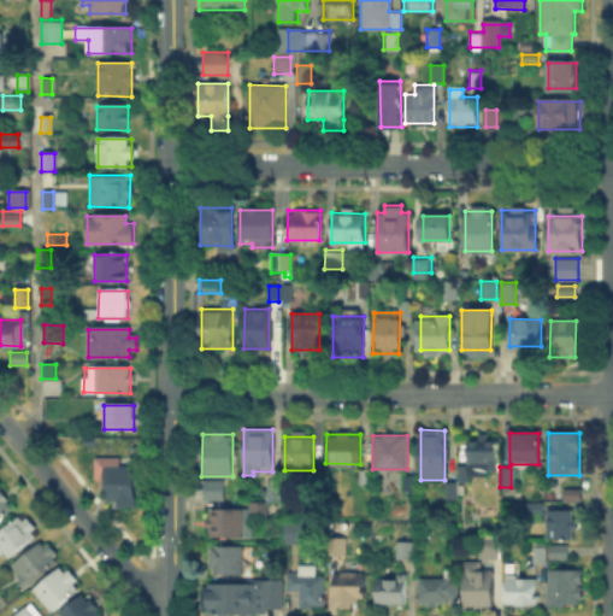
[(465,469),(465,436),(493,436),(493,469),(465,469)]
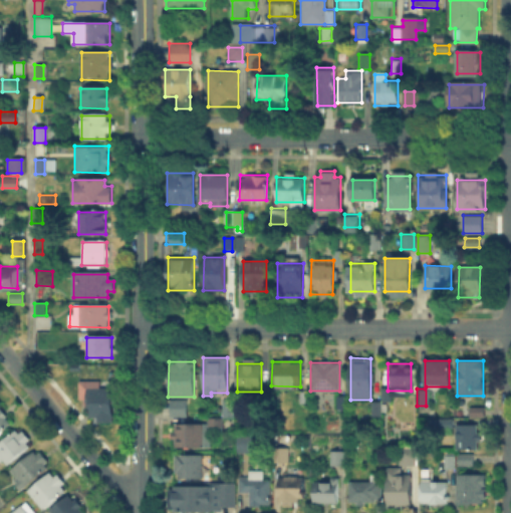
[(87,401),(78,401),(78,386),(111,386),(111,423),(98,423),(98,419),(87,419),(87,401)]
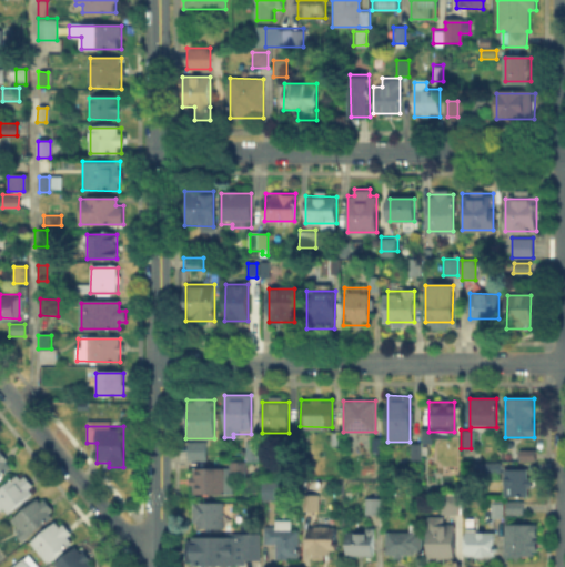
[(330,446),(330,434),(339,434),(339,446),(330,446)]
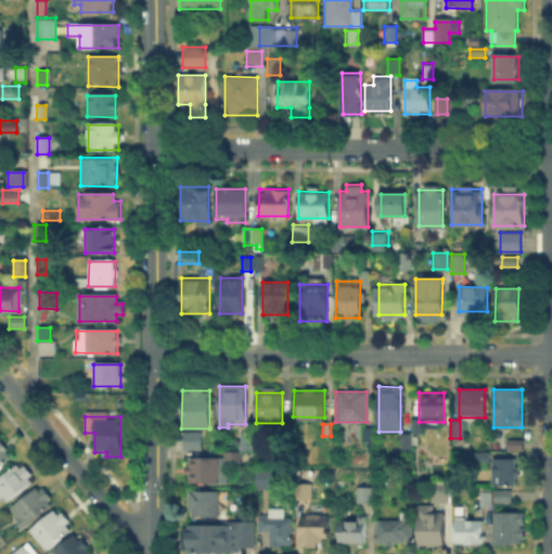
[(399,450),(399,432),(411,432),(411,450),(399,450)]
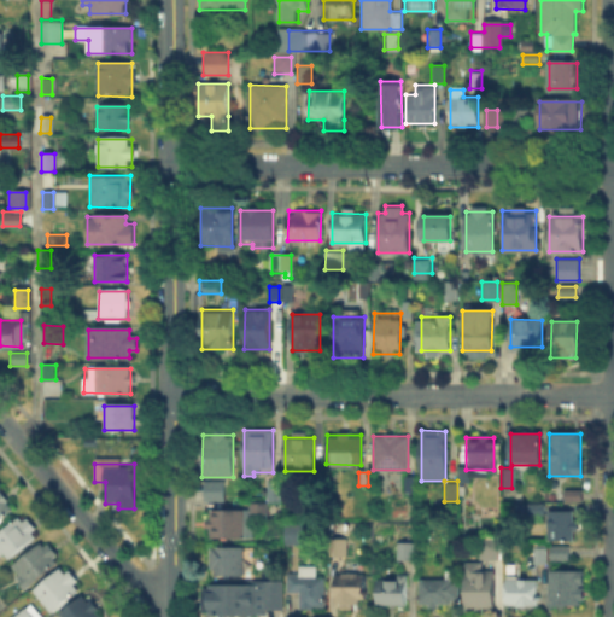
[(202,500),(202,483),(224,483),(224,500),(202,500)]
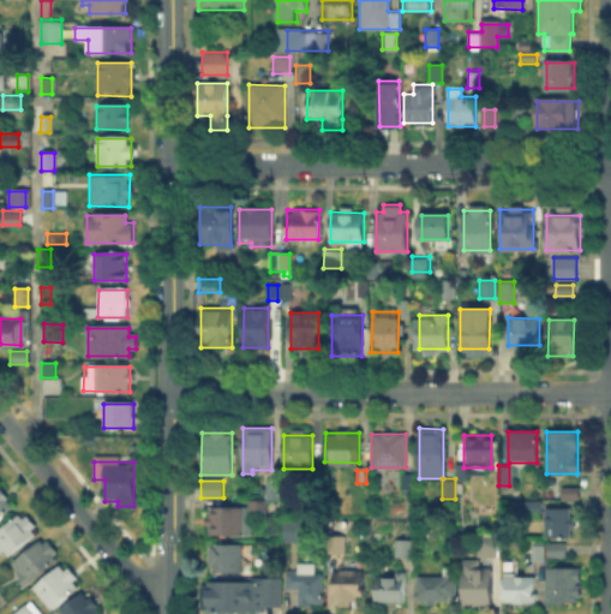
[(265,500),(265,481),(282,481),(282,500),(265,500)]
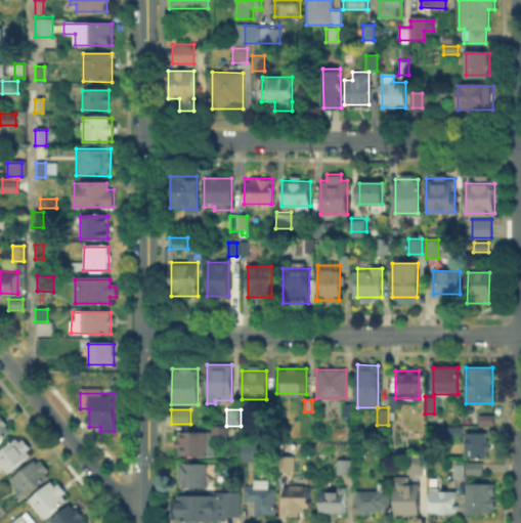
[(0,417),(12,431),(0,441),(0,417)]
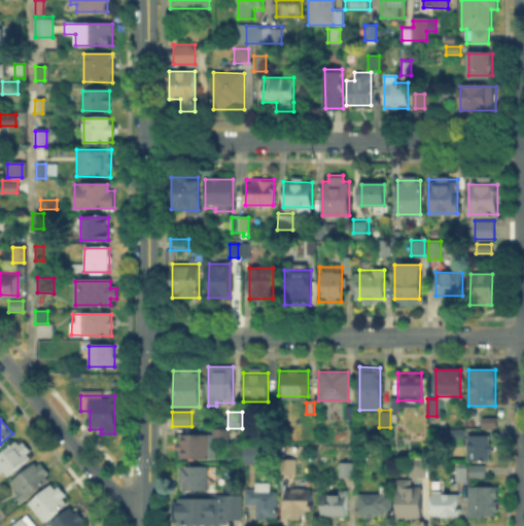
[(494,419),(494,428),(481,428),(481,419),(494,419)]
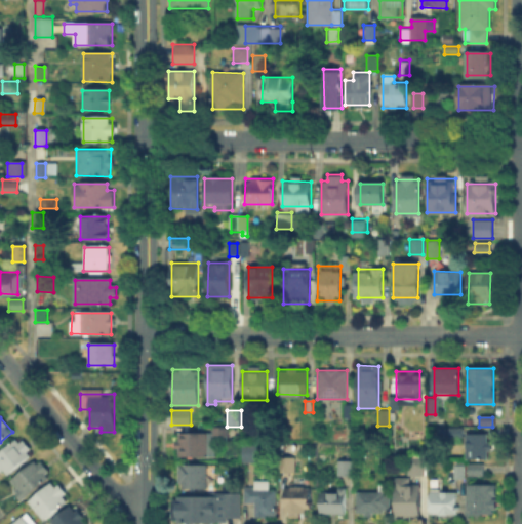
[(224,429),(224,437),(214,437),(214,429),(224,429)]
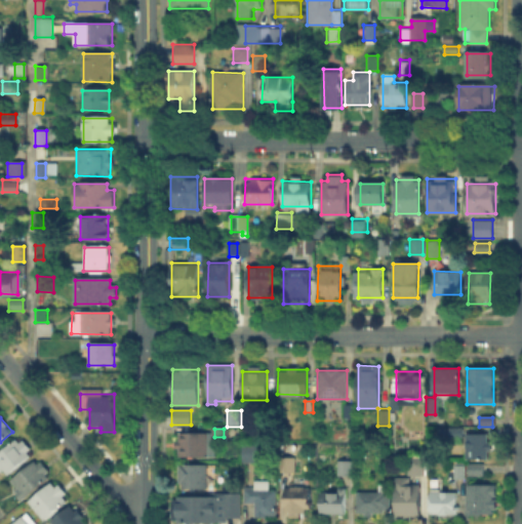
[(174,456),(174,431),(213,432),(212,456),(174,456)]
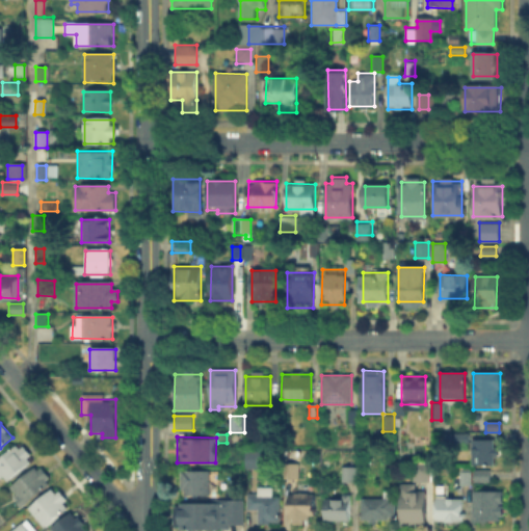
[(470,465),(470,440),(495,440),(495,465),(470,465)]
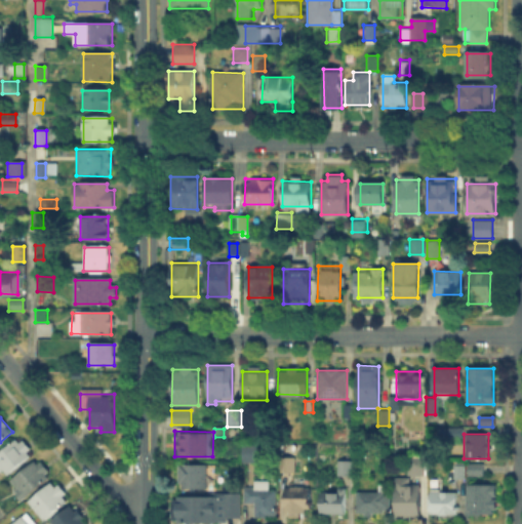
[(0,450),(16,438),(30,455),(7,474),(0,465),(0,450)]
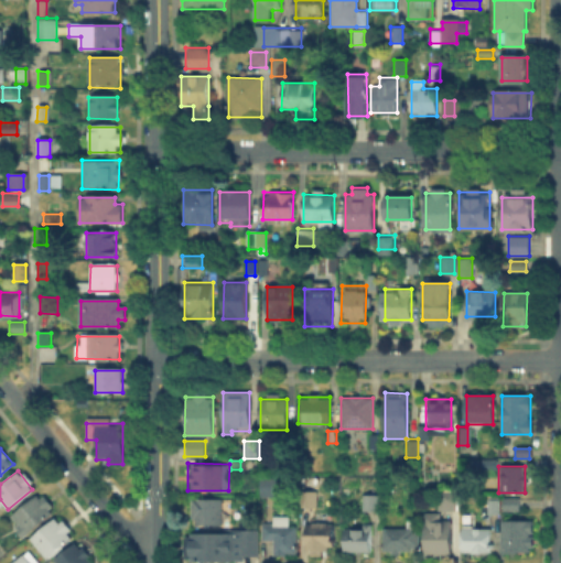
[(255,497),(255,476),(282,476),(282,497),(255,497)]
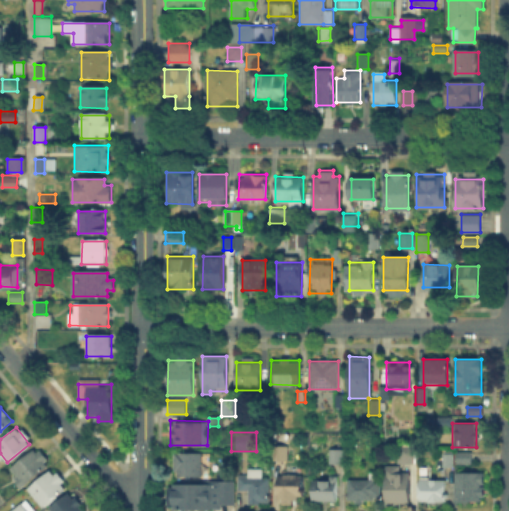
[(273,446),(285,446),(285,461),(273,461),(273,446)]
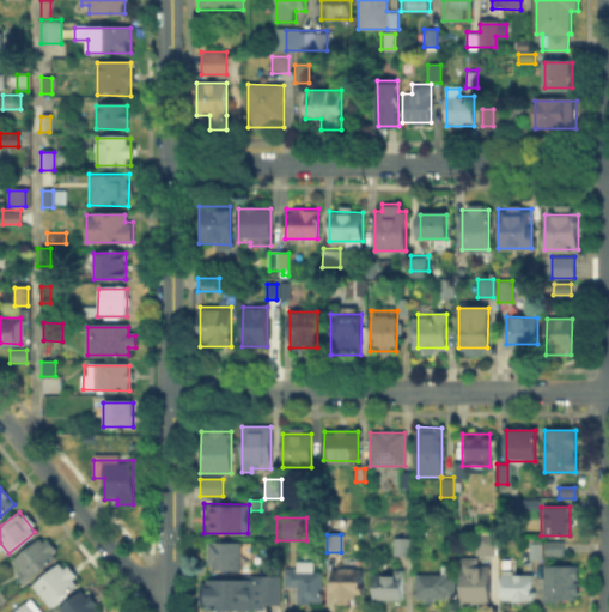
[(44,537),(59,557),(24,583),(10,563),(44,537)]
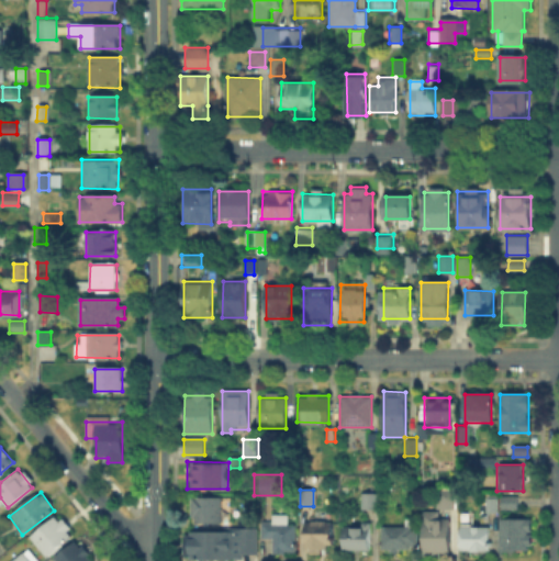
[(437,508),(437,492),(456,492),(456,508),(437,508)]
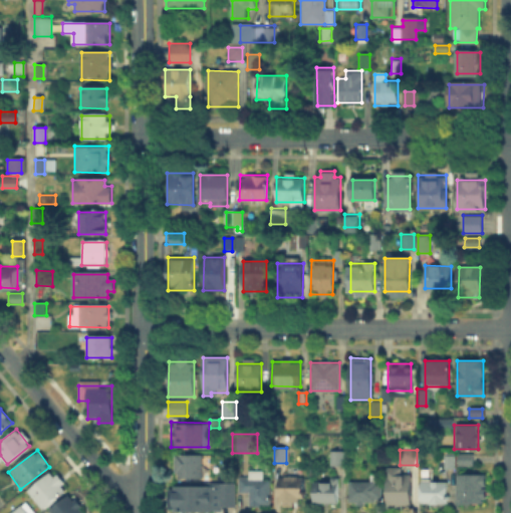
[(342,451),(342,466),(331,466),(331,451),(342,451)]
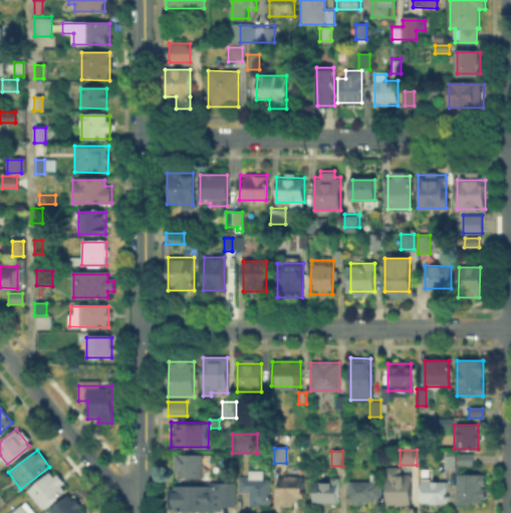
[(442,469),(442,453),(453,453),(452,469),(442,469)]
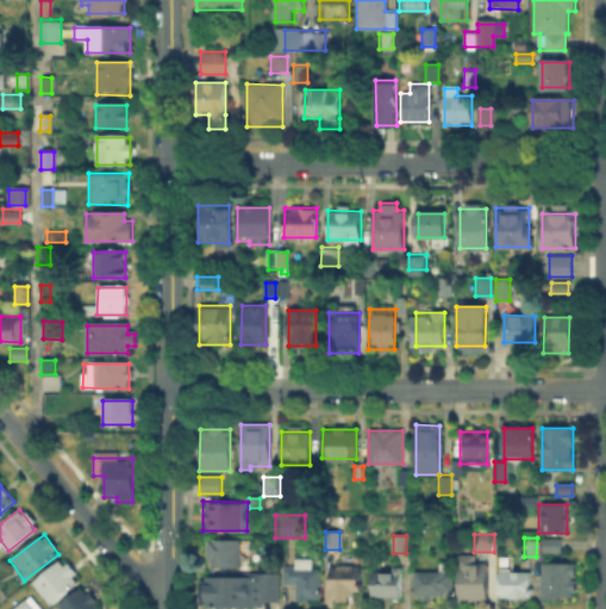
[(543,540),(560,540),(560,552),(543,552),(543,540)]
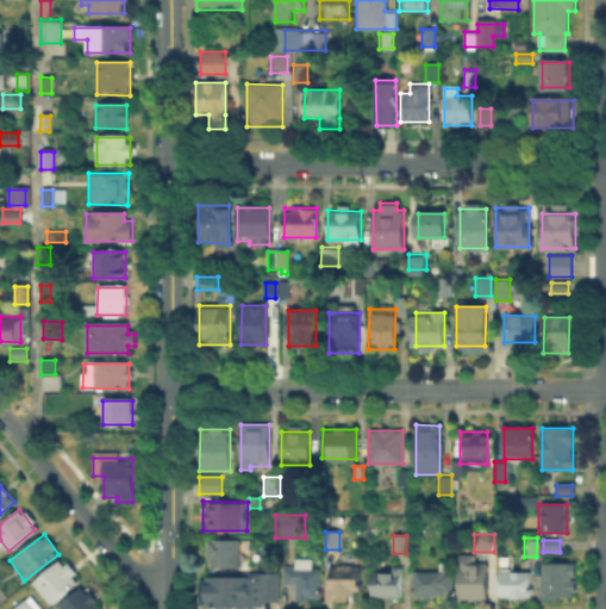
[(206,565),(206,542),(242,542),(241,565),(206,565)]
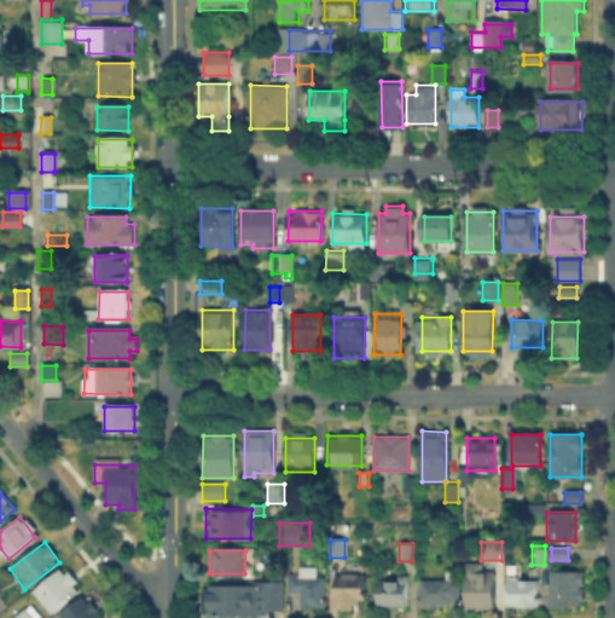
[(462,612),(462,566),(493,566),(493,612),(462,612)]
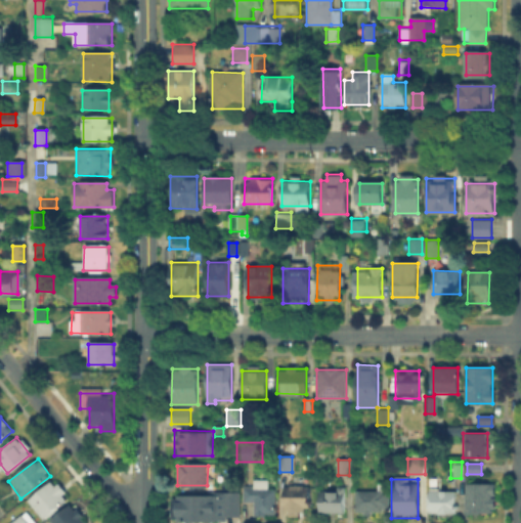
[(54,480),(64,493),(62,506),(44,520),(29,502),(54,480)]
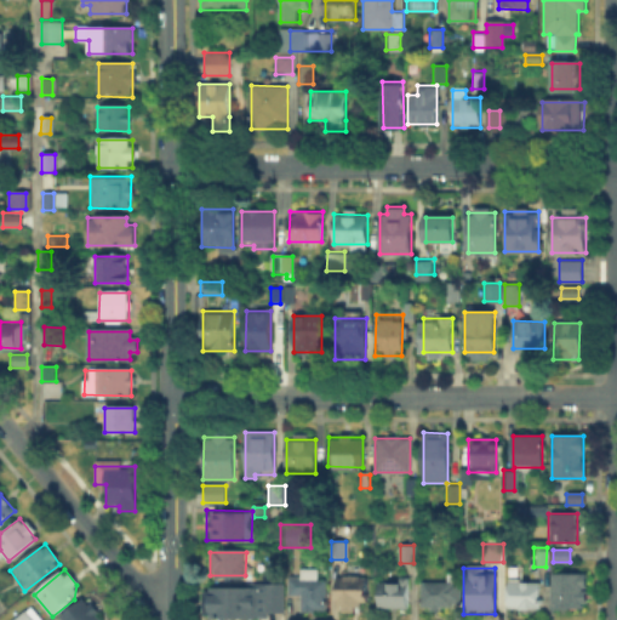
[(289,595),(289,572),(324,573),(324,614),(300,614),(300,595),(289,595)]
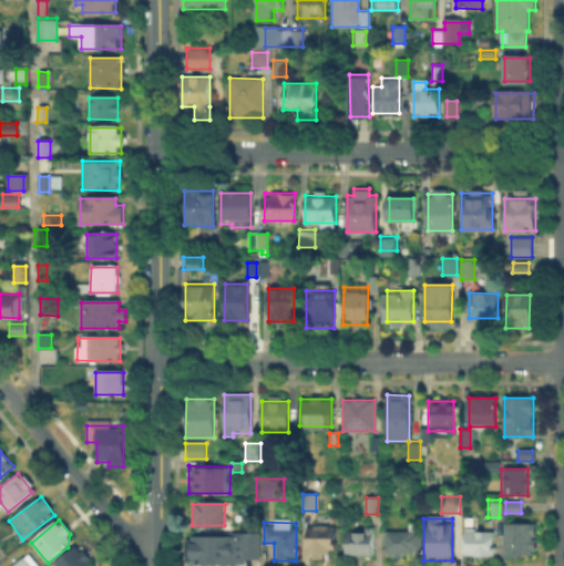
[(535,523),(535,556),(503,556),(504,523),(535,523)]
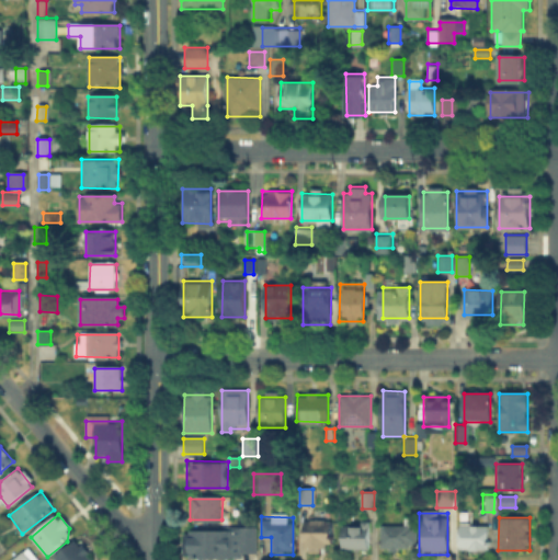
[(329,521),(329,545),(320,552),(304,552),(305,521),(329,521)]
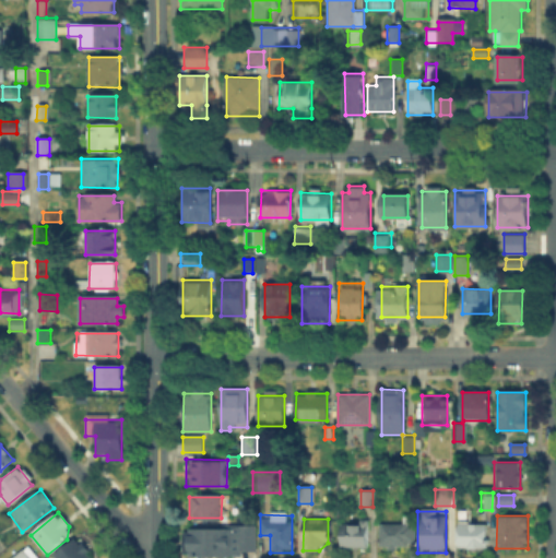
[(359,523),(359,519),(367,519),(367,550),(340,549),(340,523),(359,523)]
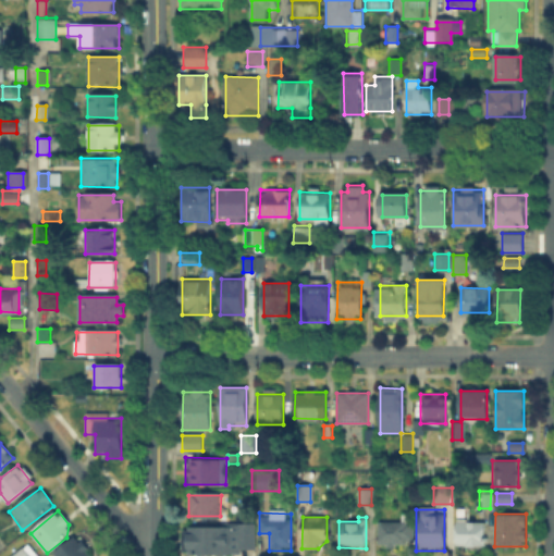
[(378,544),(378,518),(410,518),(410,544),(378,544)]
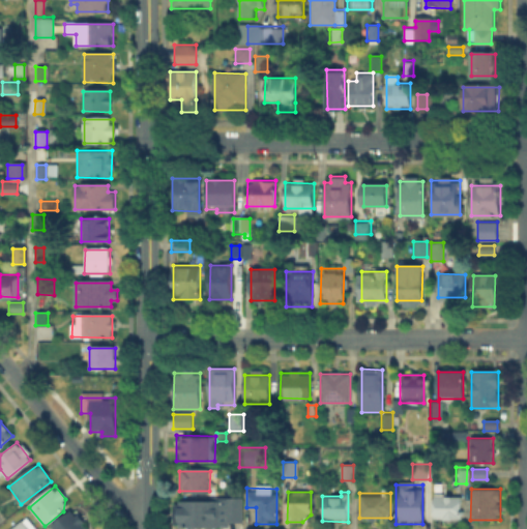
[(436,496),(460,496),(460,519),(436,519),(436,496)]
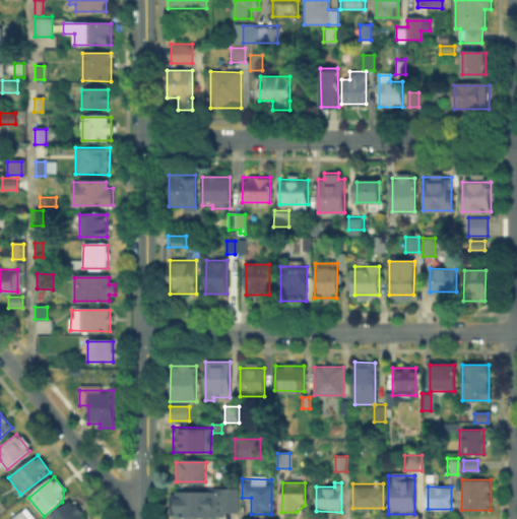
[(218,493),(218,489),(237,489),(237,514),(213,514),(213,518),(171,518),(171,493),(218,493)]
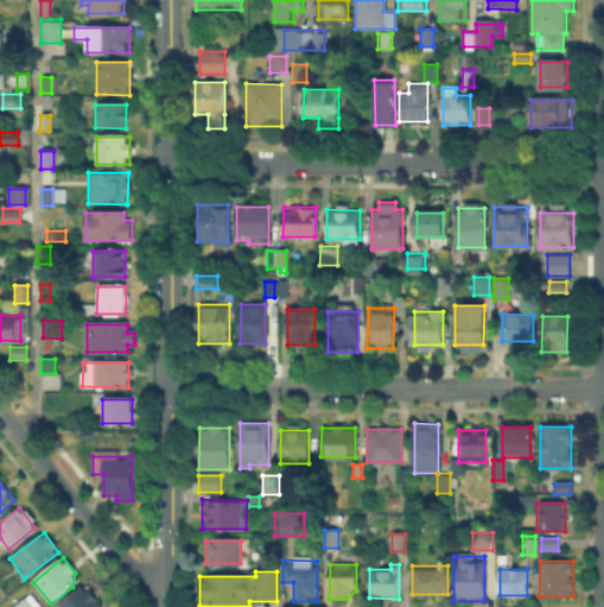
[(84,586),(96,600),(95,606),(58,606),(84,586)]
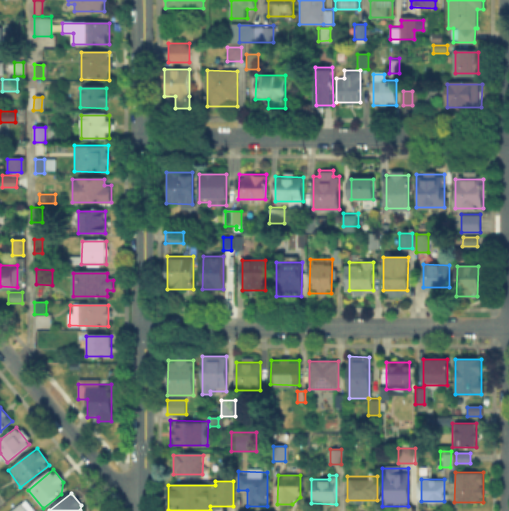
[(31,510),(21,498),(4,510),(31,510)]
